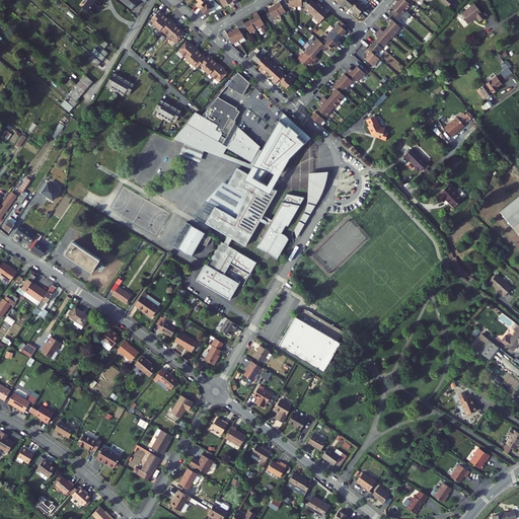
[(99,9),(103,3),(99,0),(88,0),(90,1),(89,2),(98,9),(98,8),(99,9)]
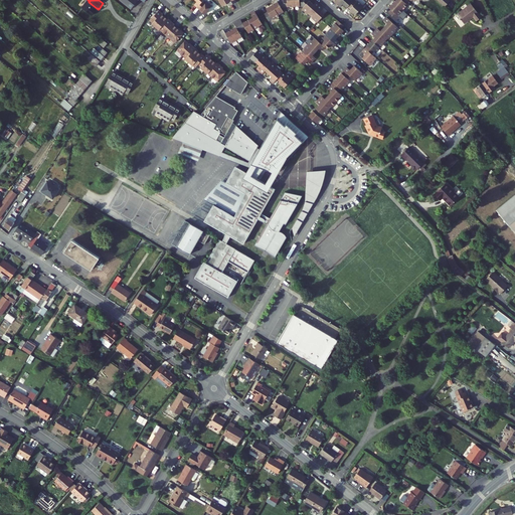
[(141,0),(146,2),(146,0),(121,0),(121,1),(133,9),(140,0),(141,0)]
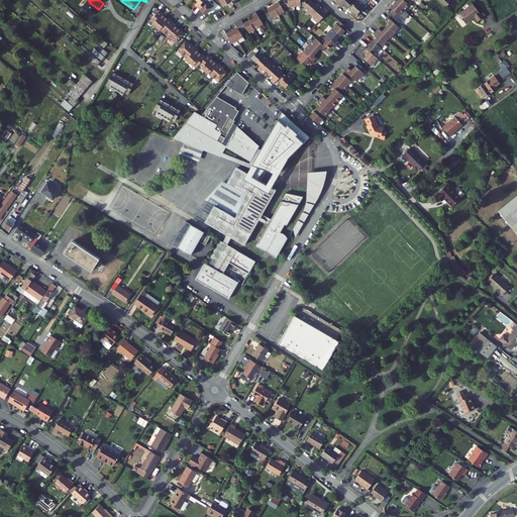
[(289,8),(297,8),(297,0),(290,0),(290,1),(287,1),(284,2),(288,9),(289,8)]
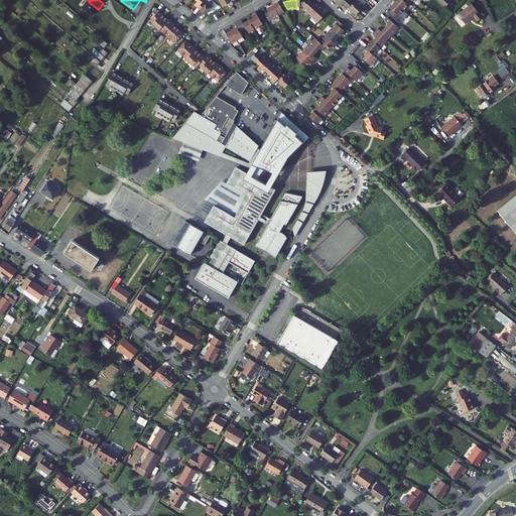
[(304,8),(305,9),(311,2),(307,0),(296,0),(296,8),(304,8)]
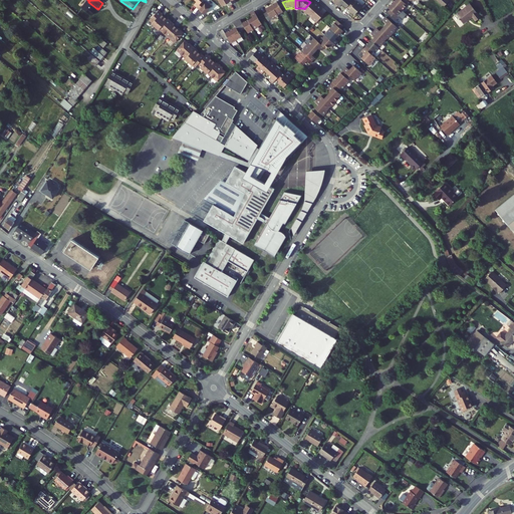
[(337,0),(334,3),(340,9),(343,5),(347,9),(348,8),(351,10),(350,11),(356,16),(364,8),(358,2),(357,3),(354,1),(355,1),(353,0),(337,0)]
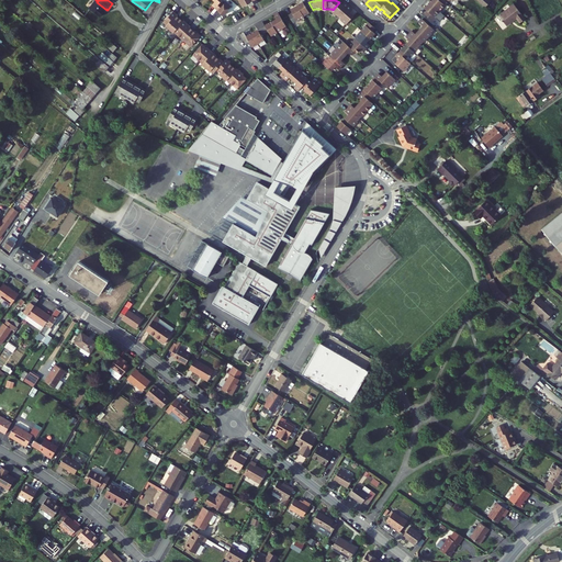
[(475,0),(486,9),(492,2),(489,0),(438,0),(437,0),(435,0),(425,11),(428,14),(426,18),(433,23),(446,8),(445,7),(449,3),(465,2),(465,0),(475,0)]
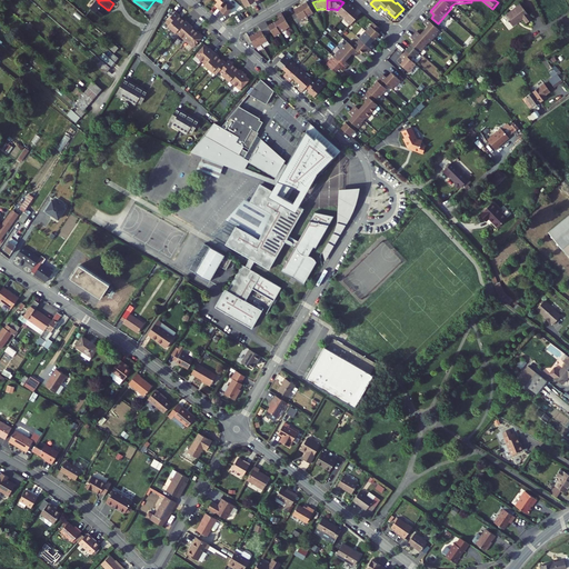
[(230,1),(227,5),(225,2),(218,8),(227,16),(235,7),(230,1)]
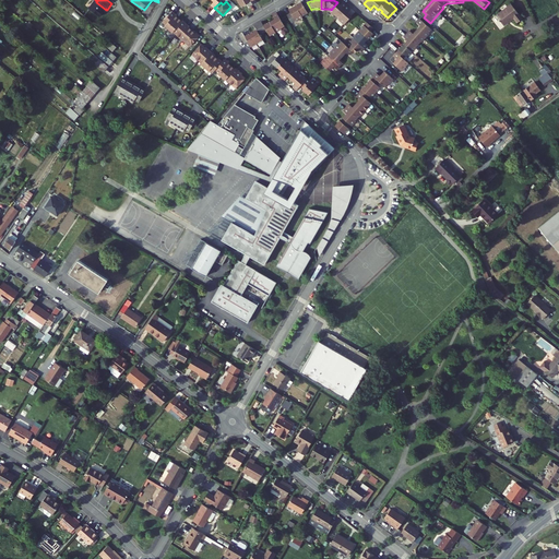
[(104,12),(106,10),(96,2),(90,10),(100,19),(105,12),(104,12)]
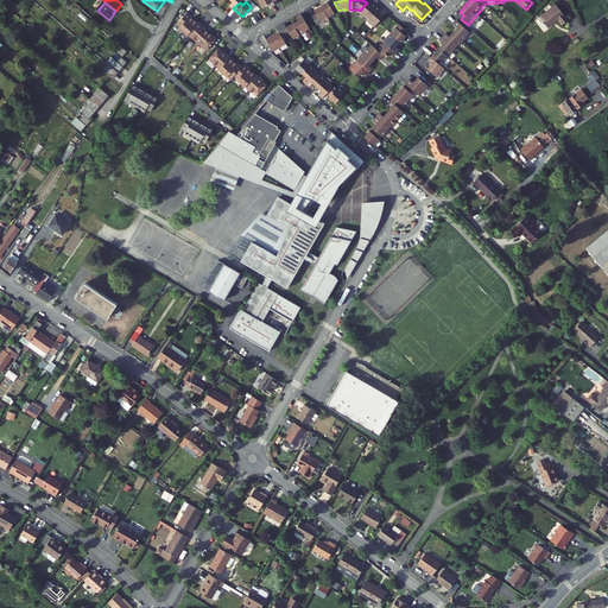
[(330,5),(324,8),(331,20),(337,17),(335,13),(339,11),(334,2),(330,5)]
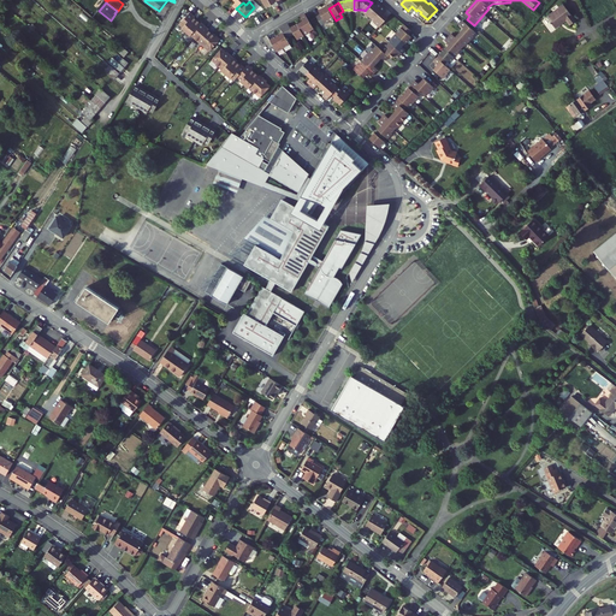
[(375,23),(375,24),(380,29),(389,19),(384,15),(388,11),(380,4),(377,9),(372,3),(365,11),(362,13),(368,18),(369,17),(375,23)]
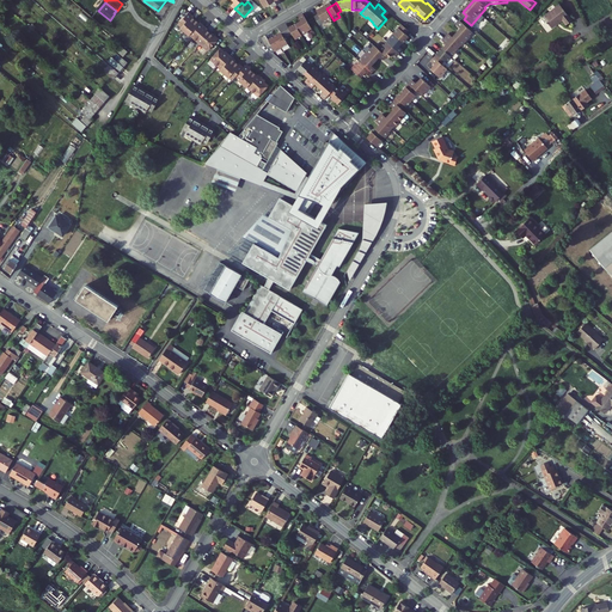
[(318,12),(320,17),(317,19),(322,28),(334,20),(326,8),(318,12)]
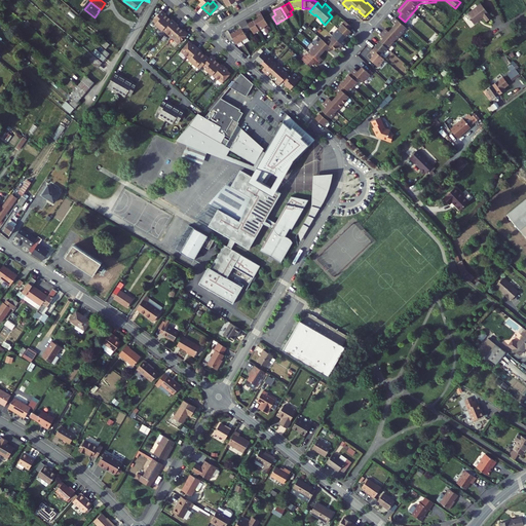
[(492,24),(485,8),(468,15),(474,27),(484,22),(487,27),(492,24)]
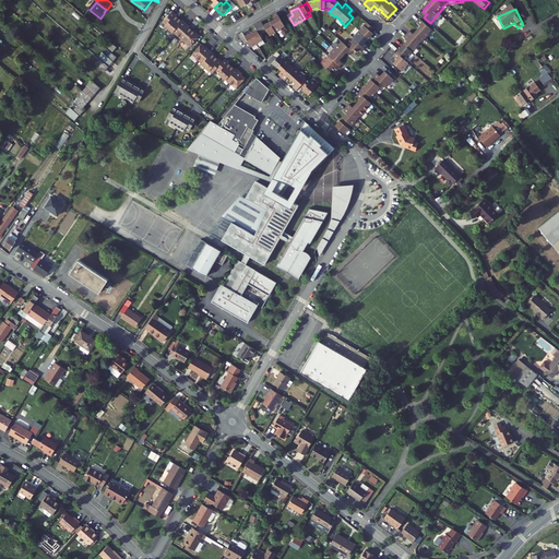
[(176,15),(176,14),(173,11),(163,22),(166,25),(165,26),(169,30),(179,19),(176,15)]
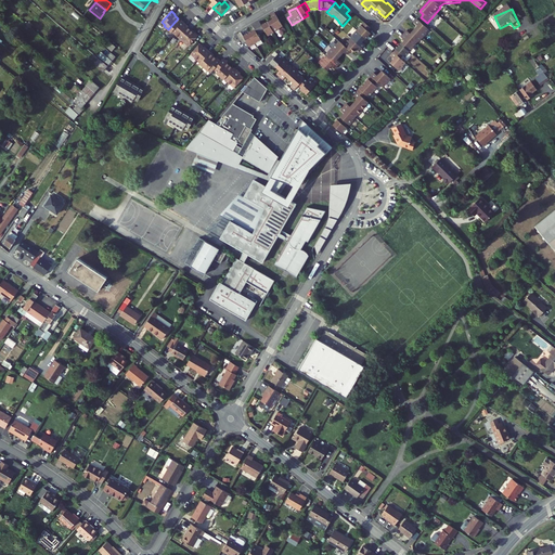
[(285,28),(276,14),(273,16),(275,21),(270,24),(275,35),(282,31),(281,30),(285,28)]
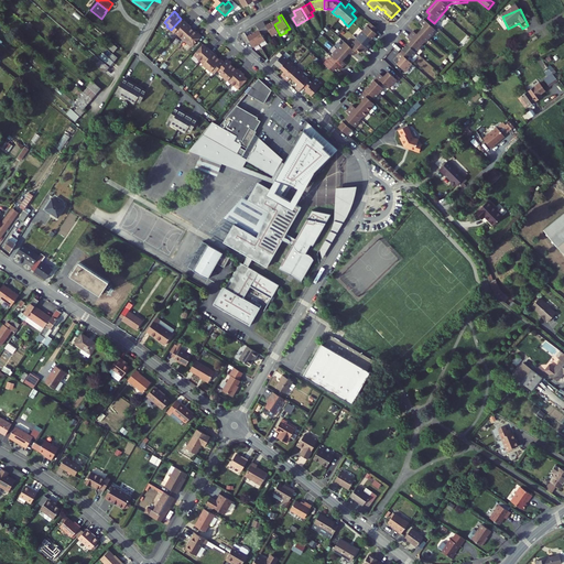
[(184,22),(181,19),(171,30),(174,33),(175,32),(177,35),(188,23),(185,21),(184,22)]
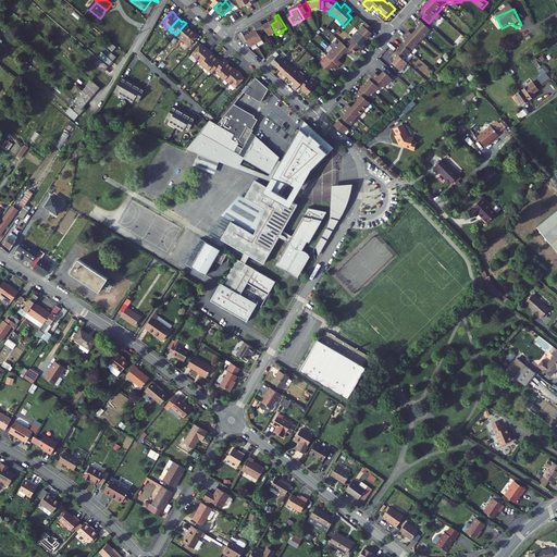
[(429,35),(431,32),(420,21),(418,24),(421,27),(413,36),(409,33),(404,39),(407,42),(405,46),(404,45),(398,50),(399,51),(394,58),(397,60),(393,65),(403,73),(406,69),(405,67),(408,64),(403,60),(406,58),(408,60),(417,50),(416,49),(421,44),(422,45),(430,36),(429,35)]
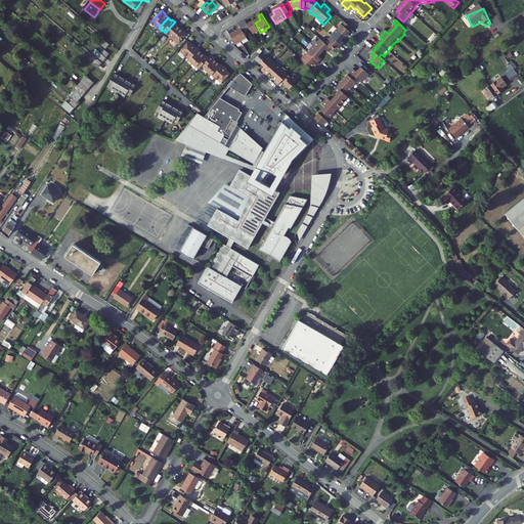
[(178,25),(175,22),(165,33),(172,38),(180,29),(177,26),(178,25)]
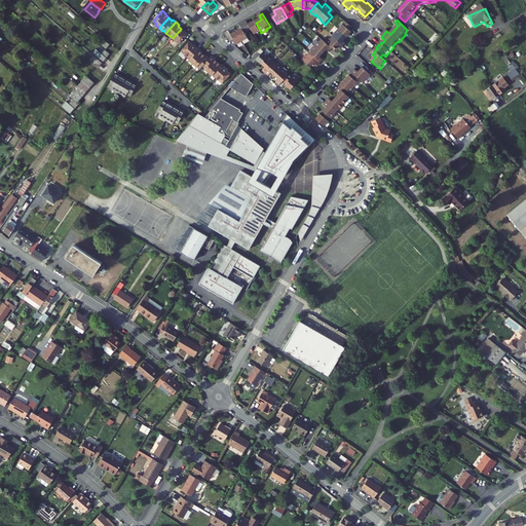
[(256,35),(261,33),(256,23),(250,26),(248,22),(245,24),(250,32),(253,30),(256,35)]
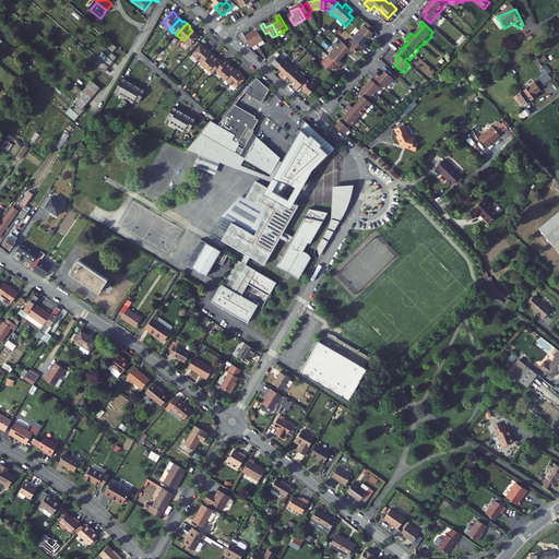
[(326,60),(322,64),(332,73),(335,69),(339,72),(345,64),(342,61),(349,54),(353,57),(355,54),(357,55),(360,50),(364,54),(369,47),(366,44),(369,40),(370,40),(375,36),(372,34),(375,31),(368,24),(356,37),(357,38),(353,43),(352,43),(348,47),(344,43),(341,46),(340,45),(332,54),(333,55),(330,58),(328,60),(326,60)]
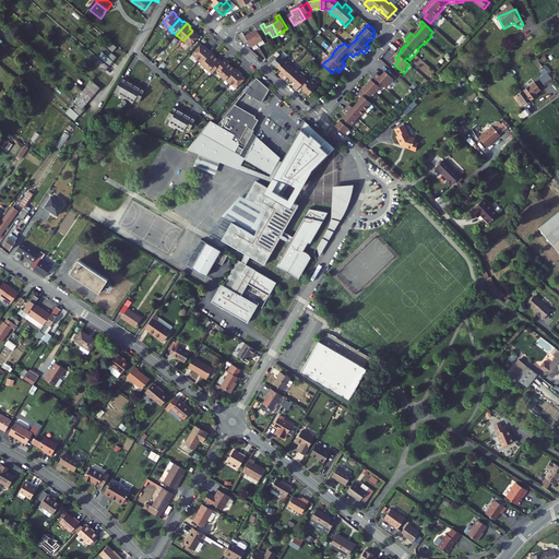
[(262,37),(265,34),(260,25),(257,27),(259,32),(252,35),(259,46),(265,43),(262,37)]
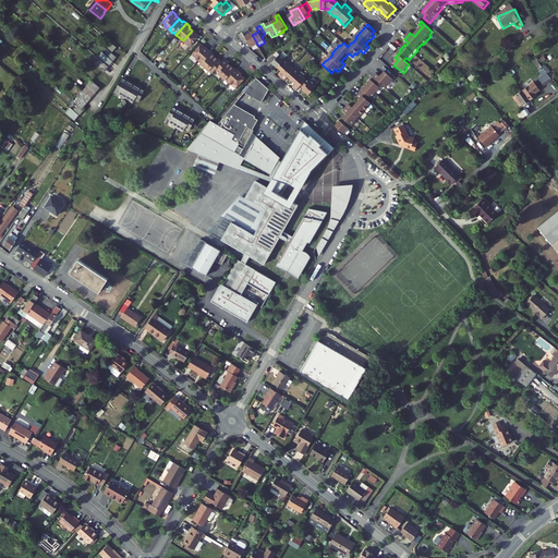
[(195,34),(192,31),(183,40),(190,47),(199,36),(196,33),(195,34)]
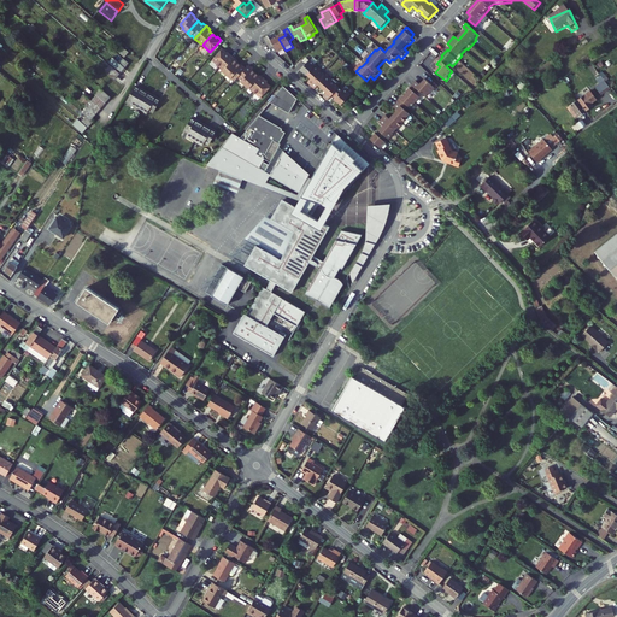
[(280,54),(286,51),(278,39),(272,42),(270,39),(266,40),(272,51),(276,48),(280,54)]
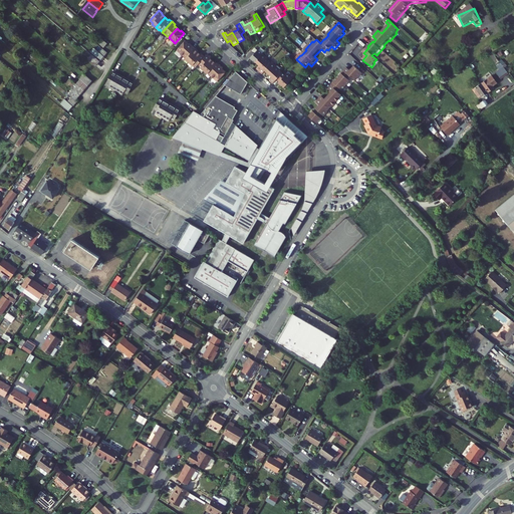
[(109,44),(102,39),(99,43),(105,48),(109,44)]
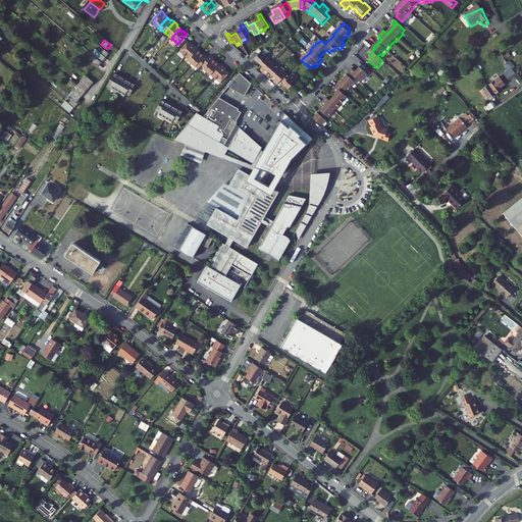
[(193,44),(192,45),(189,41),(179,51),(186,57),(196,46),(193,44)]
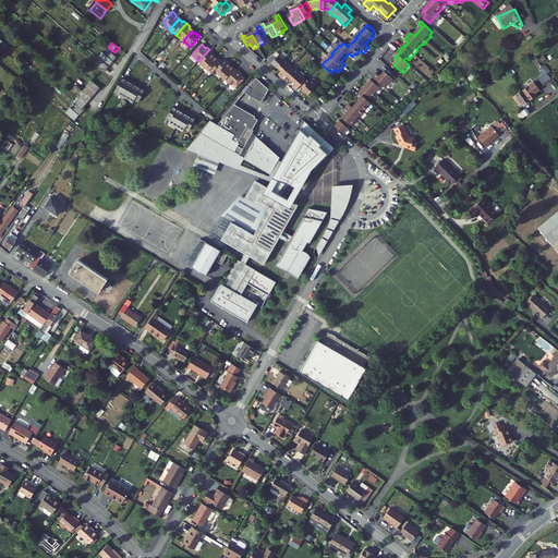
[(211,53),(213,52),(209,49),(198,61),(202,63),(202,64),(205,68),(215,57),(211,53)]
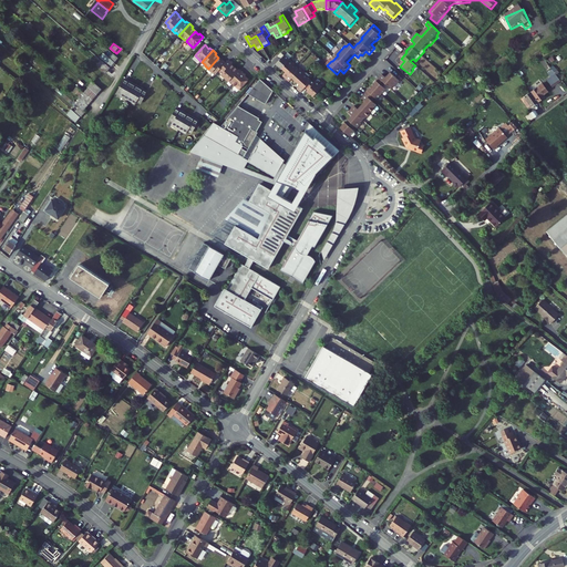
[(120,59),(114,53),(110,58),(116,63),(120,59)]
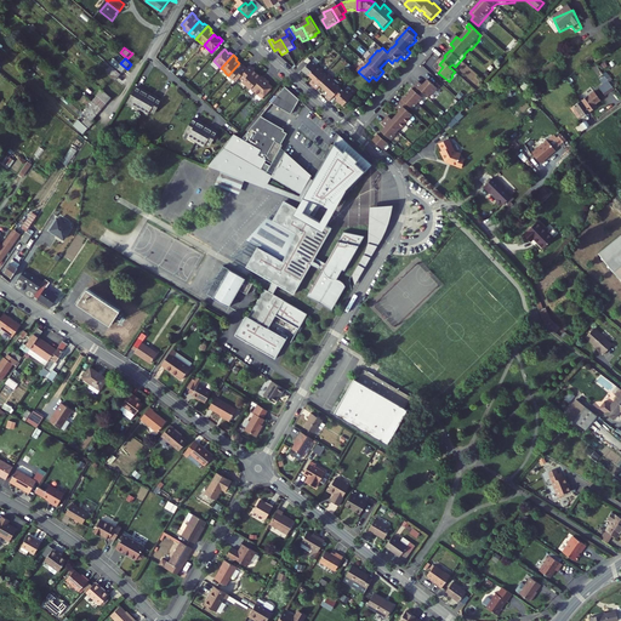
[(120,63),(117,60),(112,63),(124,74),(127,69),(120,63)]
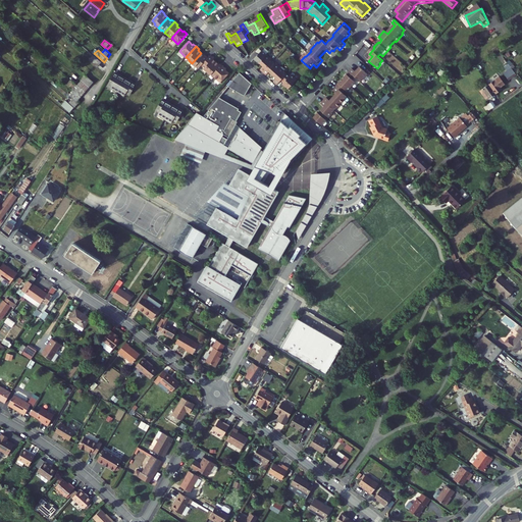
[(257,54),(251,61),(254,63),(256,61),(261,65),(268,56),(264,52),(260,56),(257,54)]
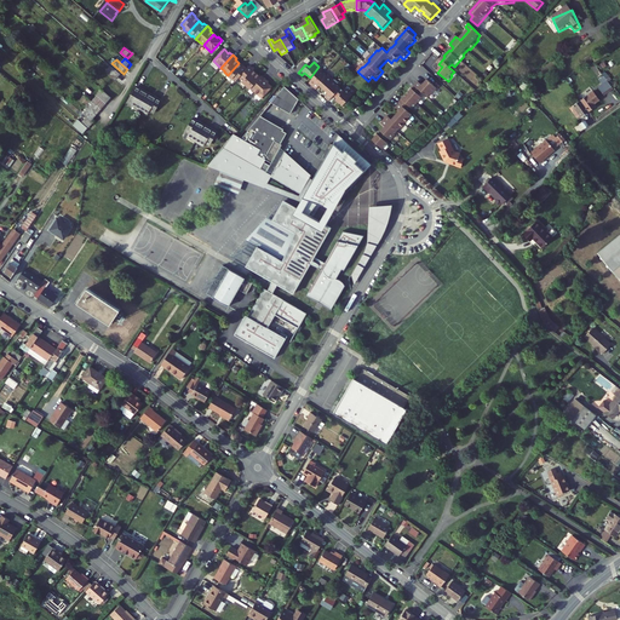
[(244,65),(242,67),(239,63),(228,75),(231,79),(233,78),(236,81),(239,78),(247,69),(244,65)]
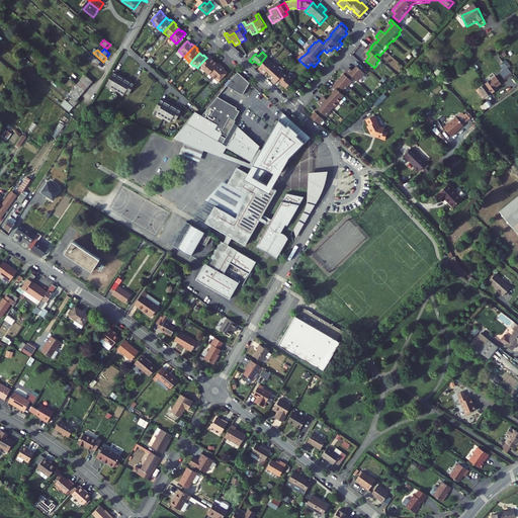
[(211,58),(212,58),(209,55),(206,58),(199,65),(202,68),(205,71),(214,61),(211,58)]
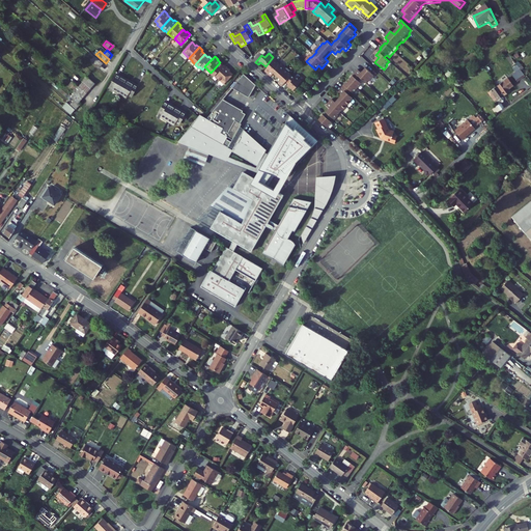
[(106,64),(98,57),(93,62),(102,68),(106,64)]
